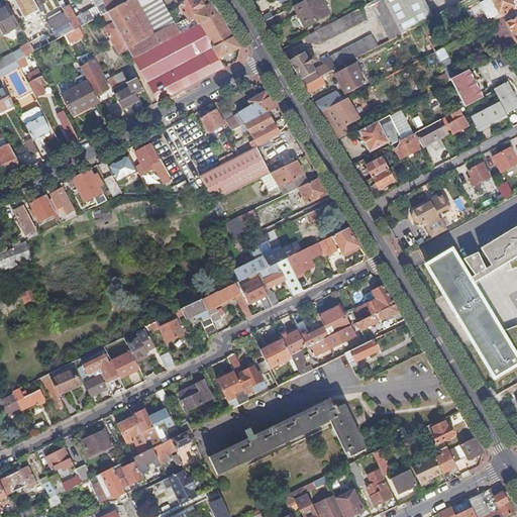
[(33,0),(13,0),(23,16),(38,8),(33,0)]
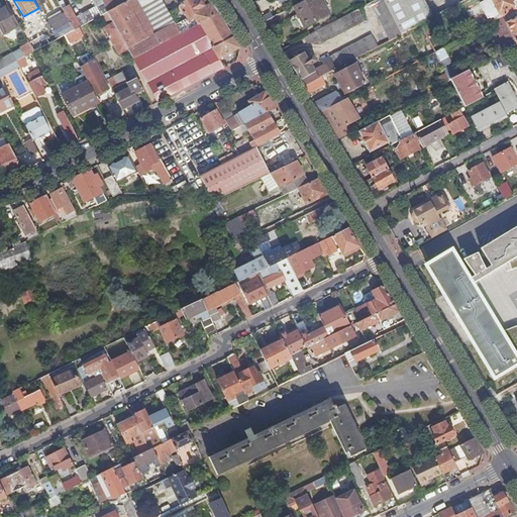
[(42,0),(33,0),(38,8),(45,4),(42,0)]
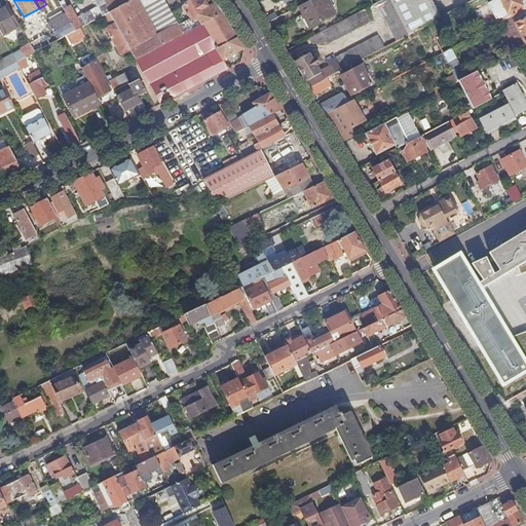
[(71,6),(64,10),(67,16),(76,32),(81,29),(109,13),(111,12),(105,1),(104,0),(94,0),(98,7),(78,19),(71,6)]
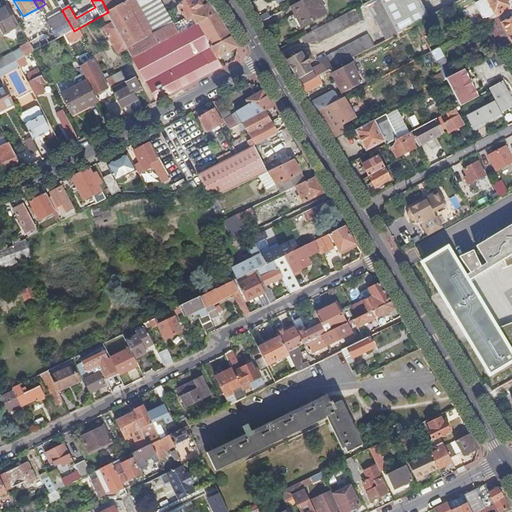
[(118,0),(103,0),(102,1),(108,12),(121,5),(118,0)]
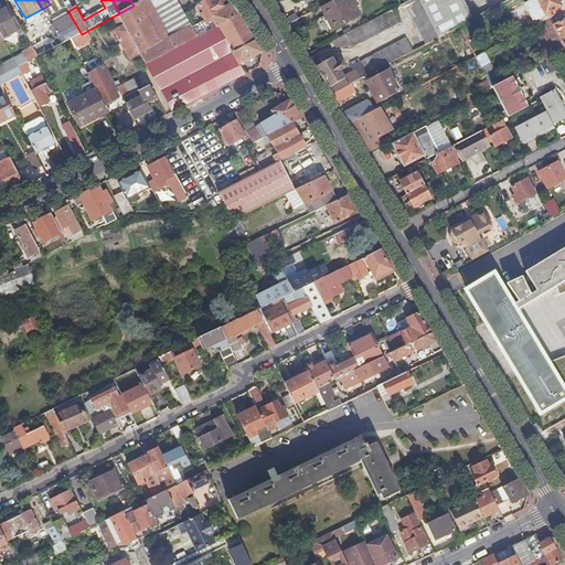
[(147,0),(144,0),(137,4),(159,44),(169,39),(147,0)]
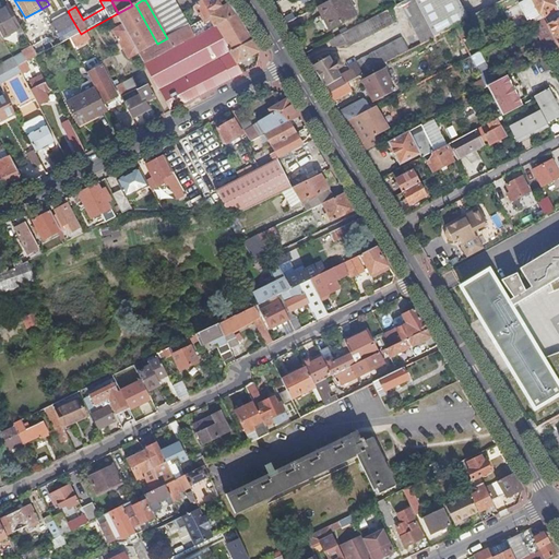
[(173,0),(145,0),(167,38),(174,49),(183,44),(179,34),(190,28),(173,0)]
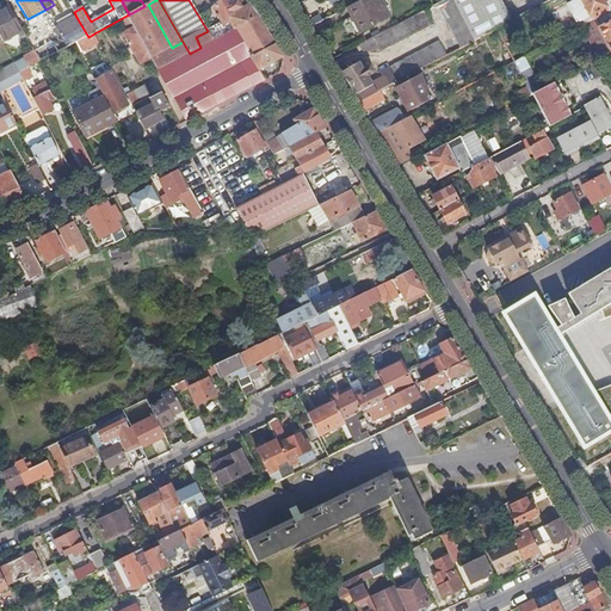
[(238,0),(233,0),(234,1),(229,5),(226,0),(224,0),(214,7),(222,23),(208,31),(196,37),(201,48),(259,17),(255,12),(250,5),(242,8),(238,0)]
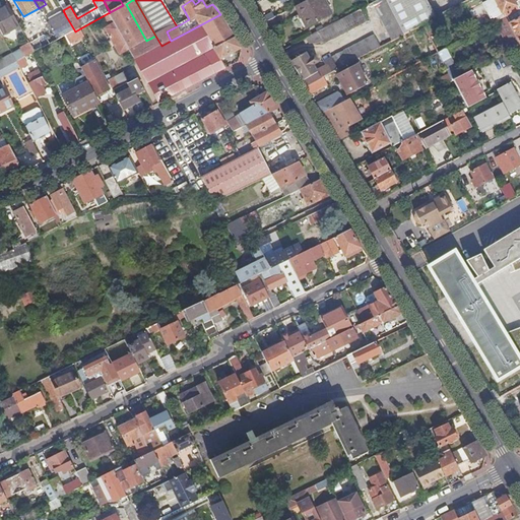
[(325,0),(308,0),(297,6),(308,27),(333,14),(325,0)]
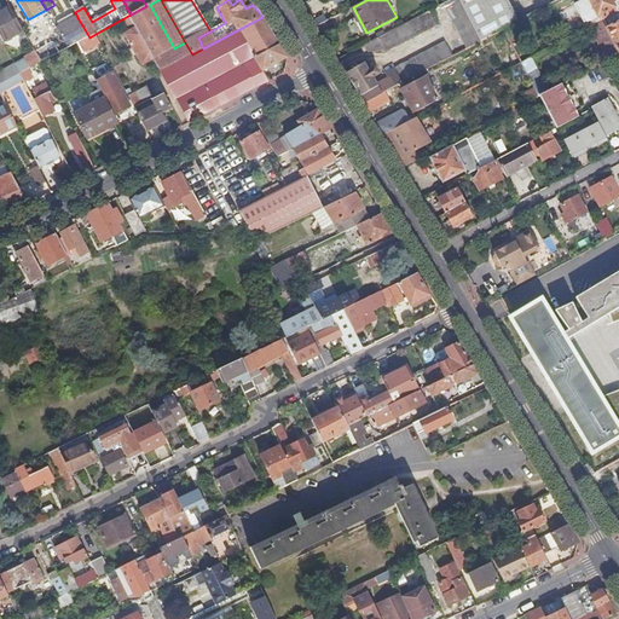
[(451,0),(443,5),(467,50),(481,41),(458,0),(451,0)]
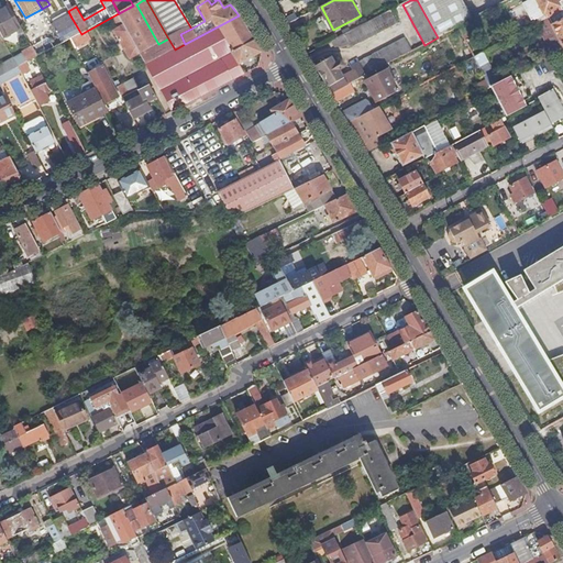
[(417,0),(438,37),(453,30),(457,28),(464,24),(472,20),(461,0),(417,0)]
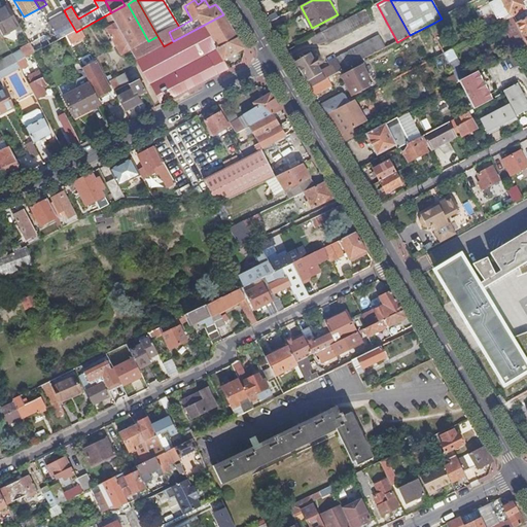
[(526,10),(526,9),(526,0),(522,3),(520,0),(497,0),(489,4),(497,20),(499,19),(502,24),(526,10)]
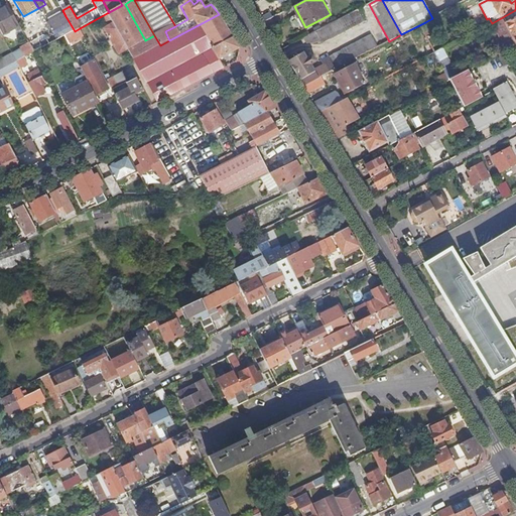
[(122,5),(109,12),(107,13),(113,24),(128,50),(134,59),(160,45),(154,35),(145,40),(125,4),(122,5)]
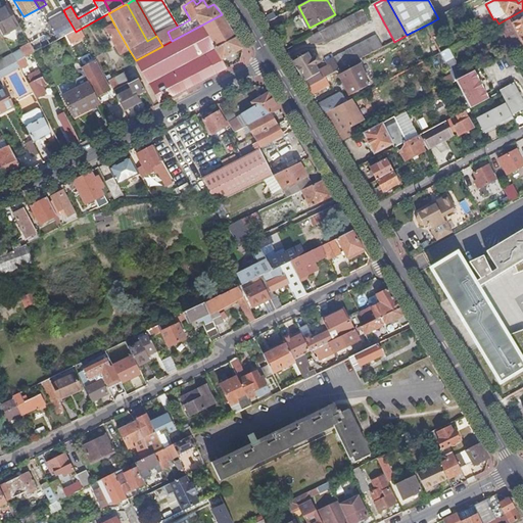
[(17,21),(9,7),(0,11),(0,26),(4,34),(16,28),(18,32),(22,30),(17,21)]
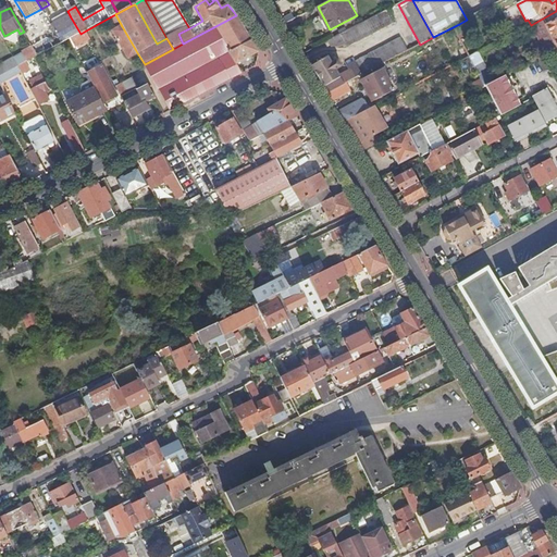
[(385,11),(326,41),(330,49),(345,47),(345,48),(392,24),(385,11)]
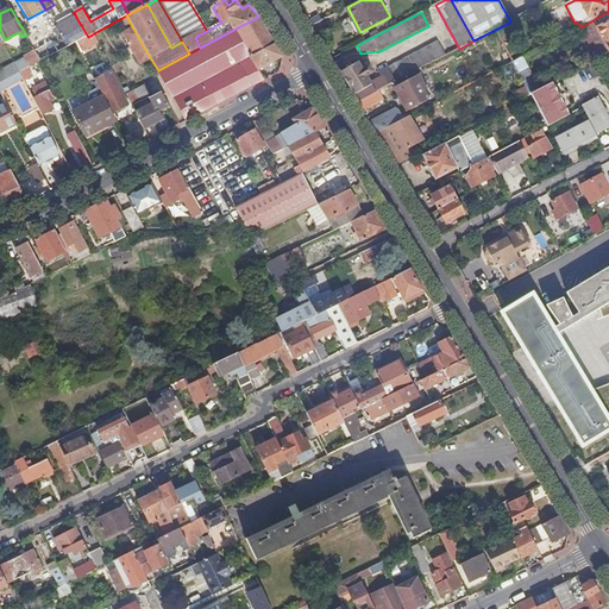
[(581,27),(597,60),(608,52),(608,14),(608,12),(581,27)]
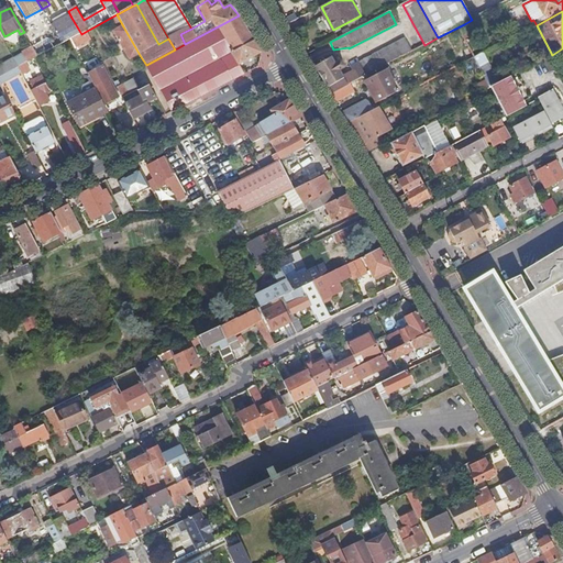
[(146,65),(173,112),(203,97),(221,88),(208,67),(255,42),(245,26),(239,15),(185,44),(175,50),(146,65)]
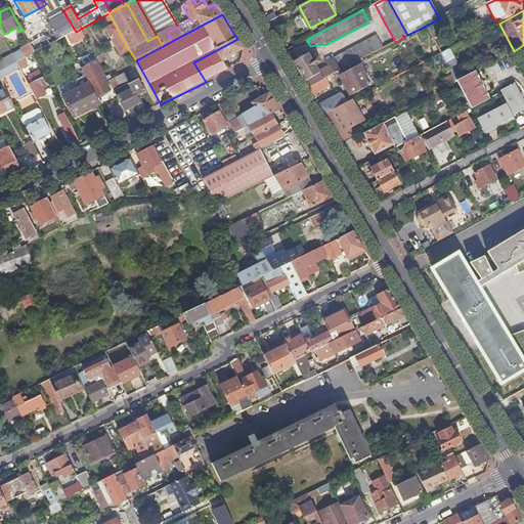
[(67,16),(49,26),(49,27),(57,41),(66,37),(75,32),(76,32),(67,16)]
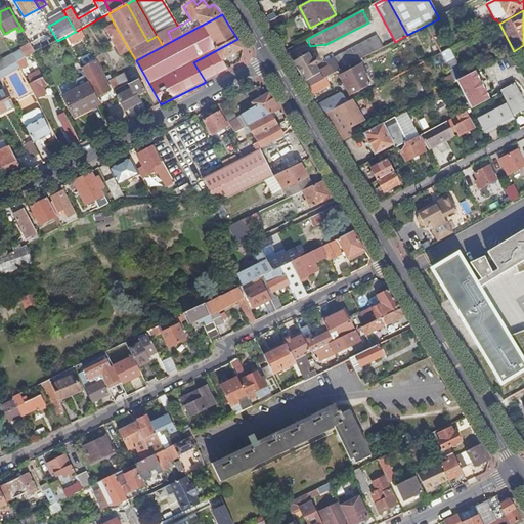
[(437,34),(432,23),(426,26),(431,35),(432,37),(437,34)]
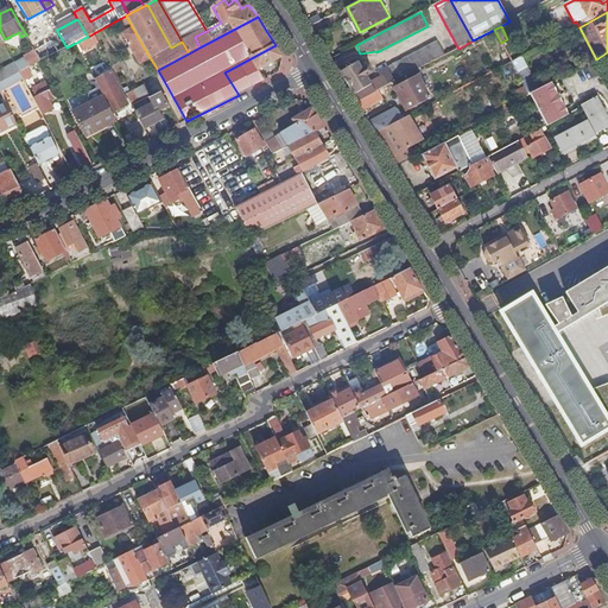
[(151,59),(133,29),(122,35),(140,65),(151,59)]
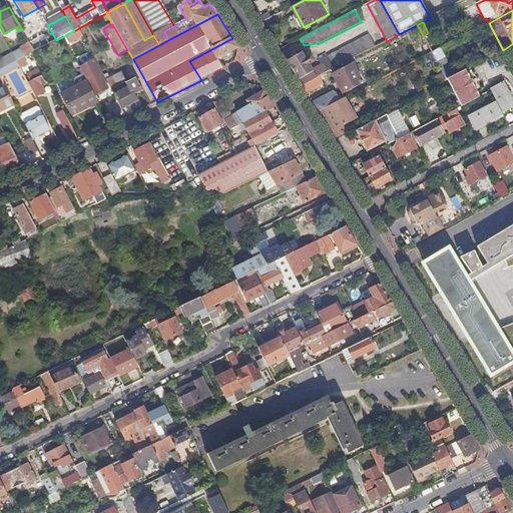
[(74,34),(73,31),(64,36),(67,41),(73,38),(72,35),(74,34)]
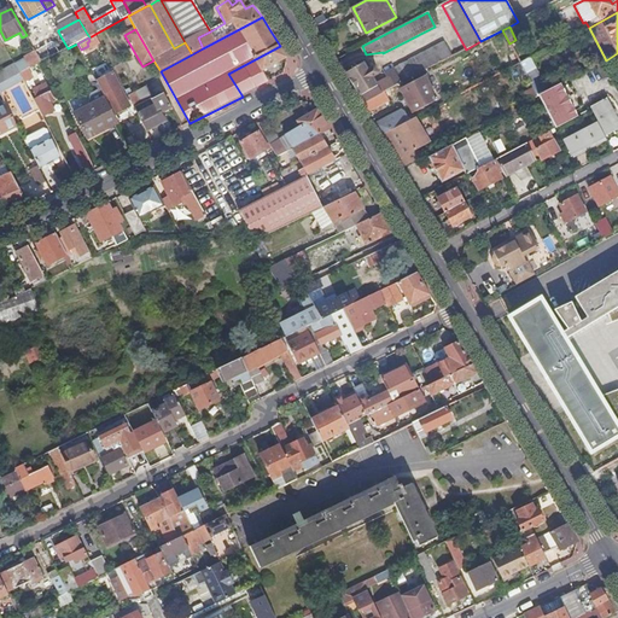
[(392,70),(400,83),(450,57),(443,44),(392,70)]
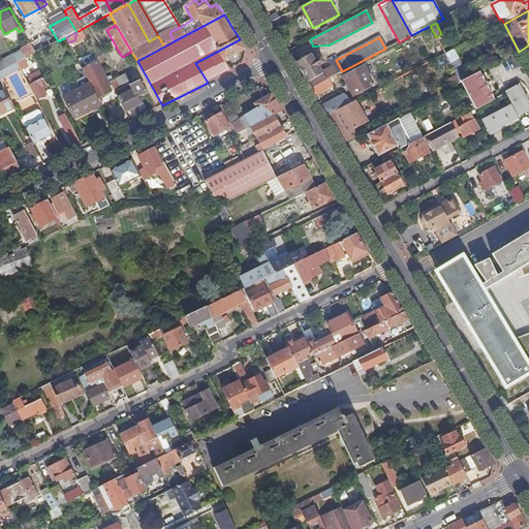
[(195,63),(208,83),(230,70),(224,61),(246,50),(243,44),(240,39),(195,63)]
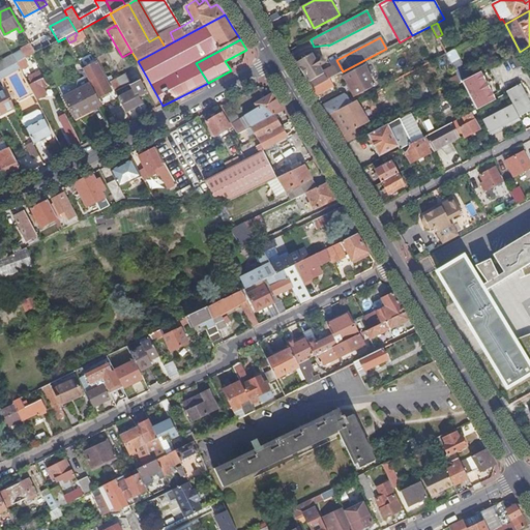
[(11,54),(17,64),(34,55),(35,54),(30,45),(11,54)]
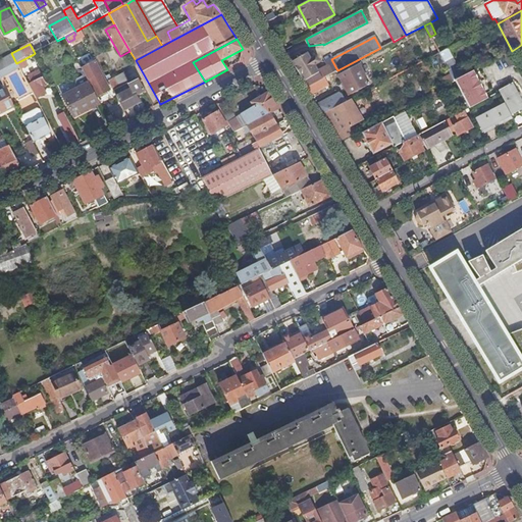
[(445,65),(454,60),(448,49),(441,52),(438,53),(445,65)]
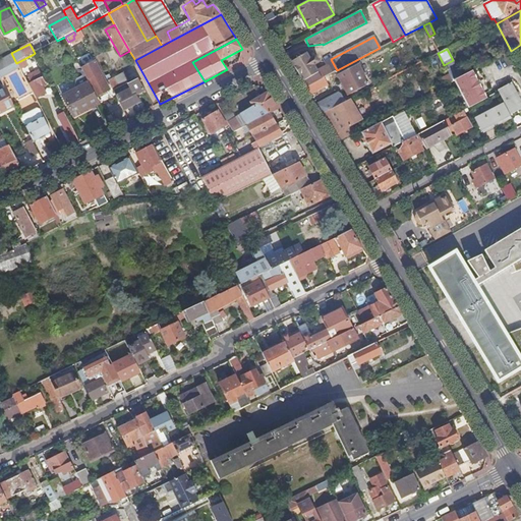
[(508,68),(515,63),(509,52),(502,56),(508,68)]
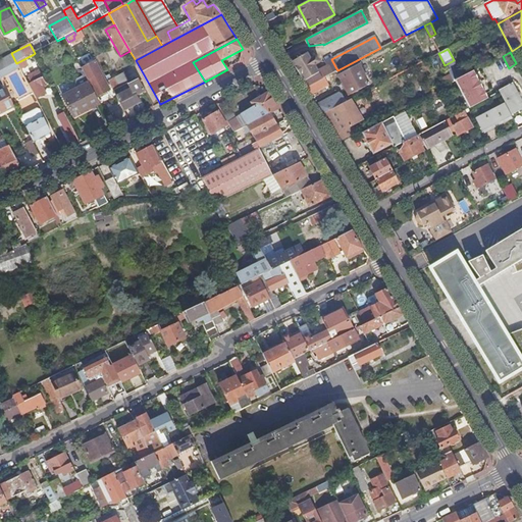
[(16,63),(11,53),(0,59),(0,71),(3,70),(16,63)]
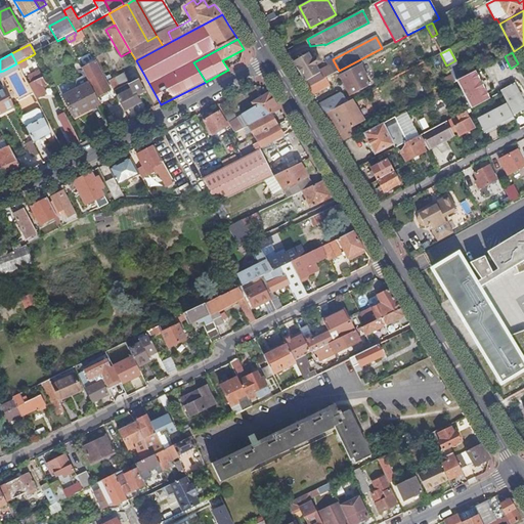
[(307,88),(321,80),(334,74),(331,66),(318,72),(307,53),(293,62),(298,72),(307,88)]
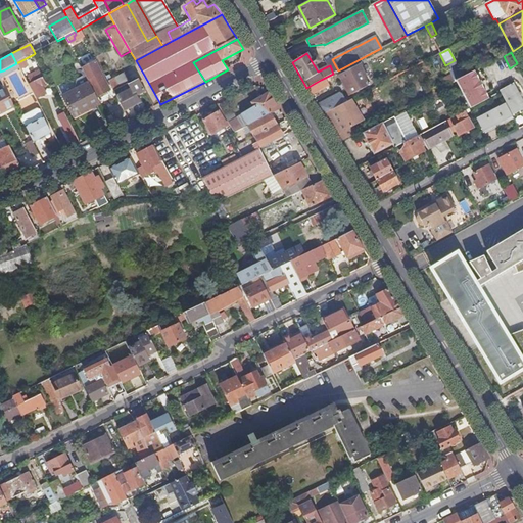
[(34,54),(16,63),(18,67),(22,75),(30,72),(26,63),(35,58),(34,54)]
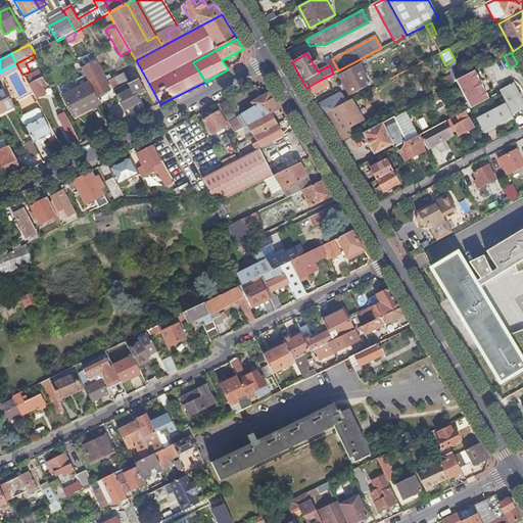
[(450,75),(455,82),(463,78),(455,60),(445,65),(446,66),(450,75)]
